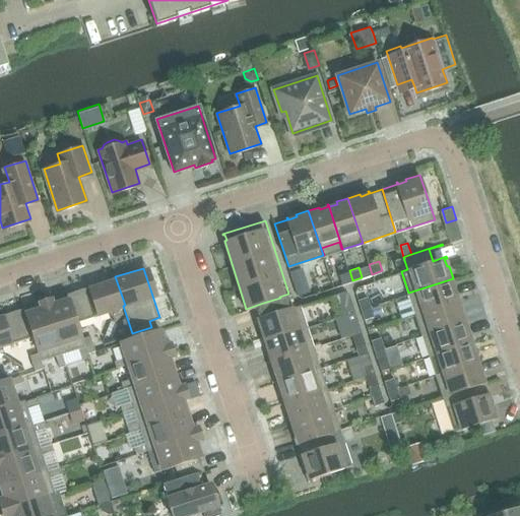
[(349,270),(338,274),(342,283),(352,280),(349,270)]
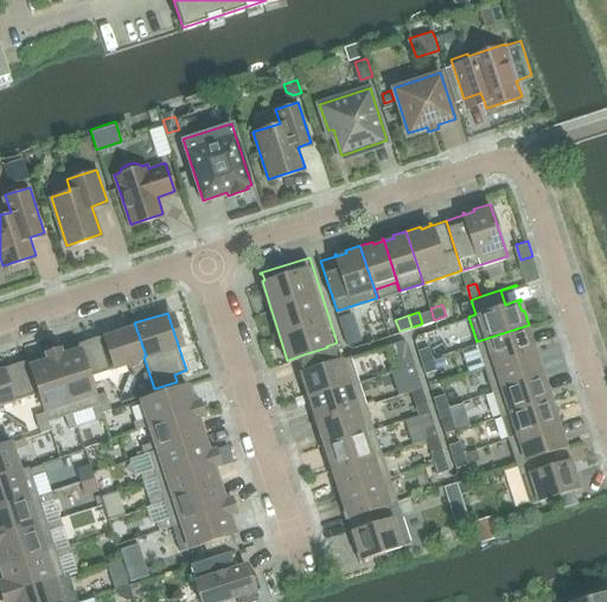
[(134,322),(77,341),(80,347),(89,376),(146,356),(134,322)]
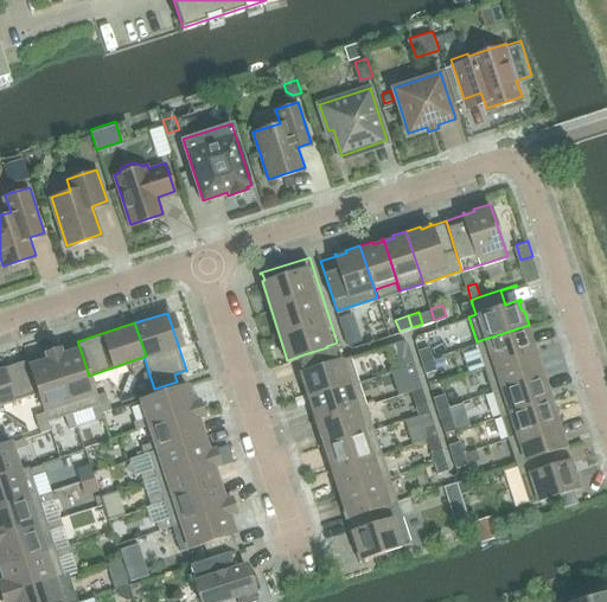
[(485,364),(536,347),(534,347),(530,339),(534,338),(529,325),(477,341),(485,364)]
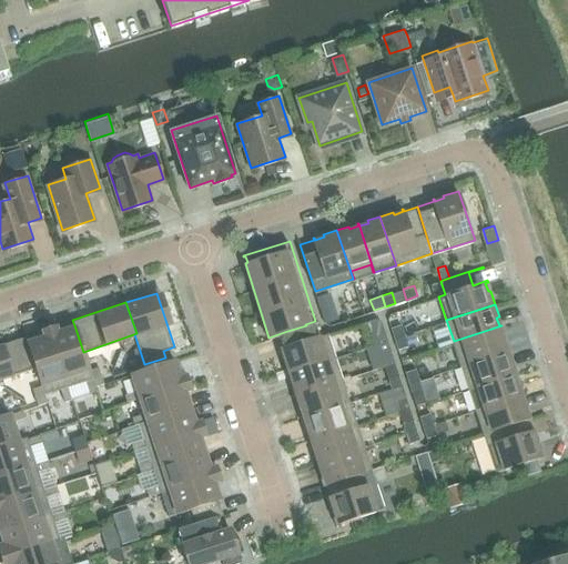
[(335,308),(324,311),(327,320),(338,316),(335,308)]
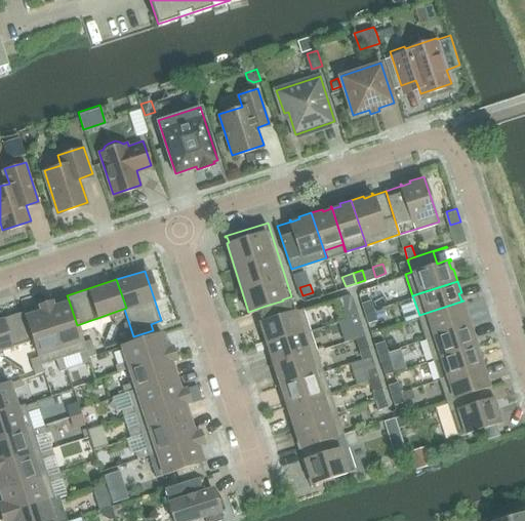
[(51,292),(44,294),(46,303),(53,301),(51,292)]
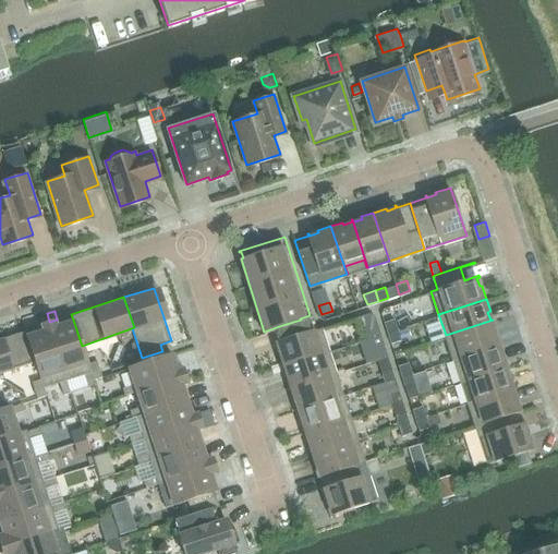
[(281,365),(329,350),(322,326),(314,329),(310,315),(300,318),(301,320),(282,325),(287,338),(274,342),(274,344),(277,344),(279,351),(277,352),(281,365)]
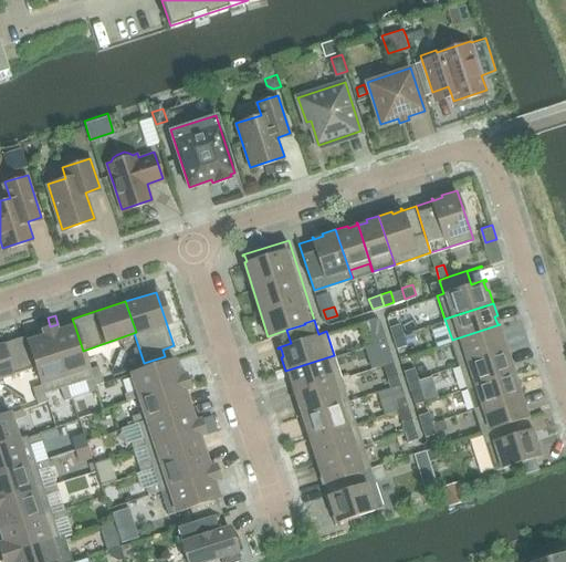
[(392,336),(404,332),(400,322),(389,325),(392,336)]
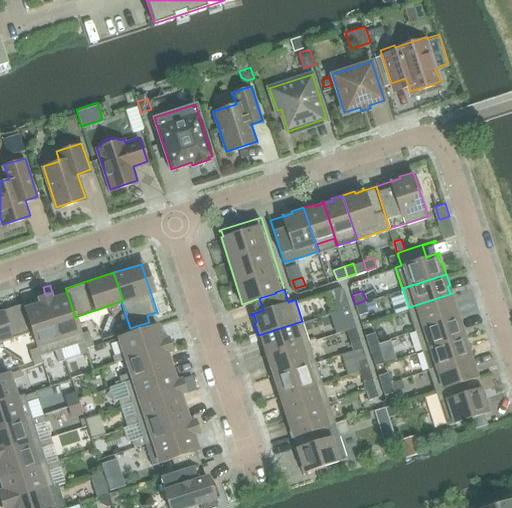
[(75,317),(67,293),(54,298),(52,293),(45,295),(62,347),(77,342),(80,353),(86,351),(84,346),(80,332),(75,317)]
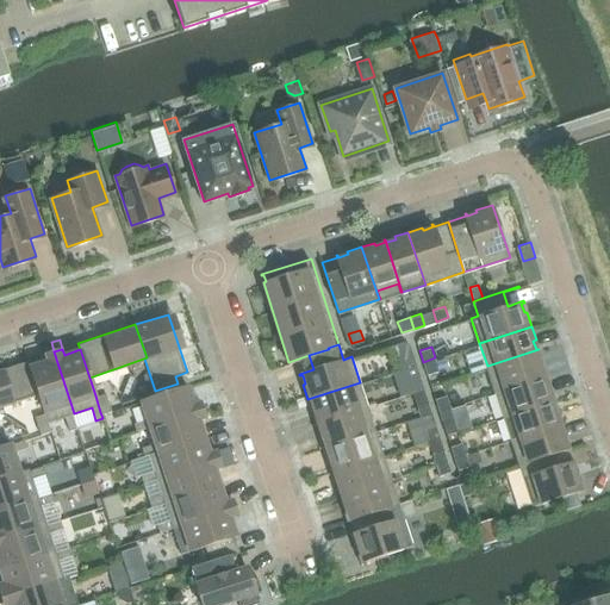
[(495,391),(547,374),(542,360),(540,360),(536,350),(540,350),(539,349),(487,366),(495,391)]
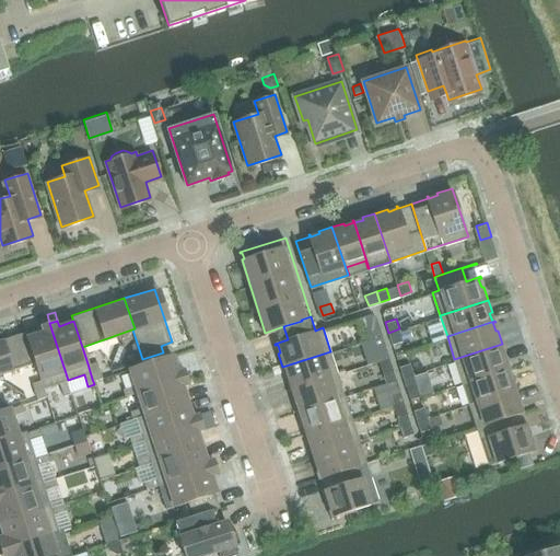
[(67,380),(68,380),(49,323),(42,325),(44,331),(30,335),(27,329),(37,360),(45,386),(59,382),(63,394),(70,392),(67,380)]
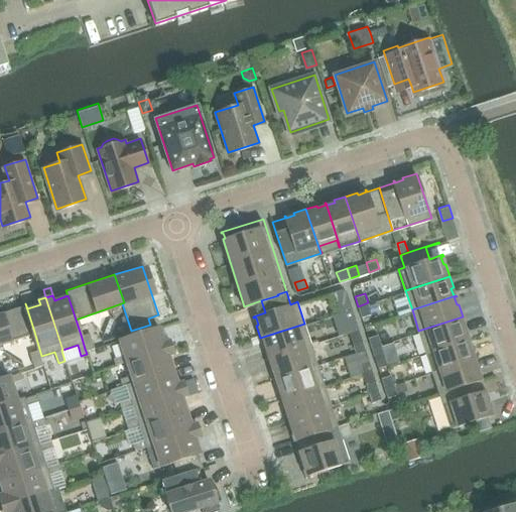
[(349,298),(339,301),(342,311),(352,308),(349,298)]
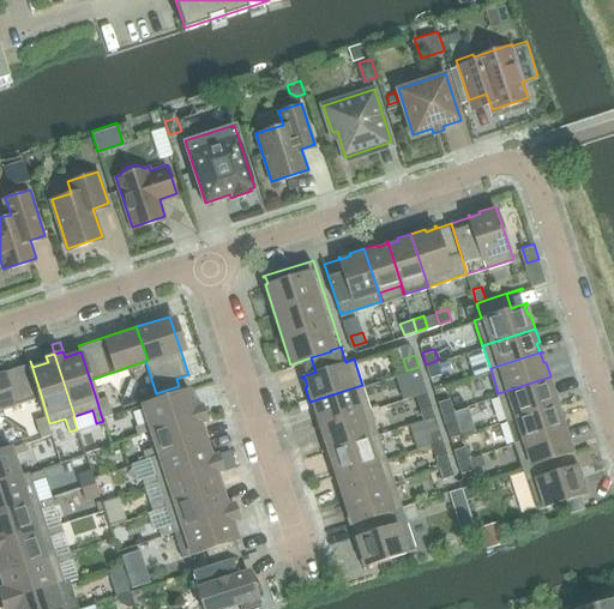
[(438,360),(426,365),(429,375),(441,372),(438,360)]
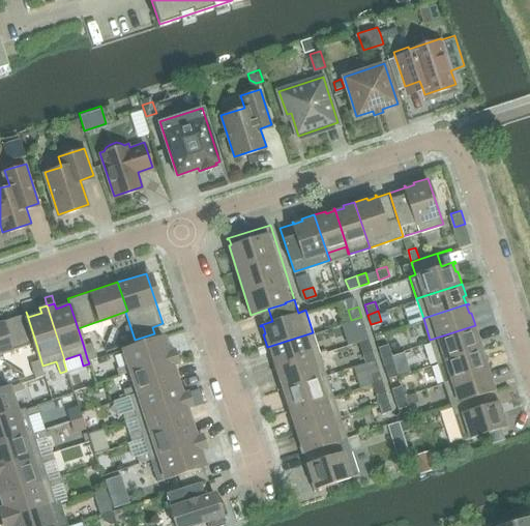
[(0,352),(35,341),(26,312),(0,320),(0,352)]
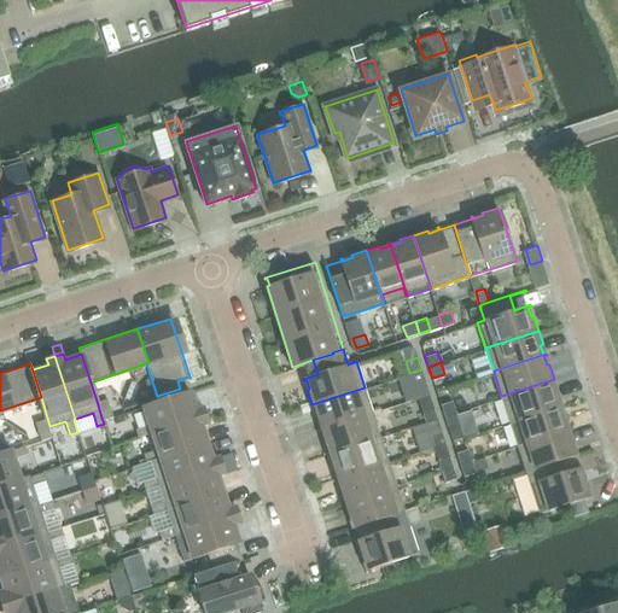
[(421,369),(409,373),(414,384),(425,380),(421,369)]
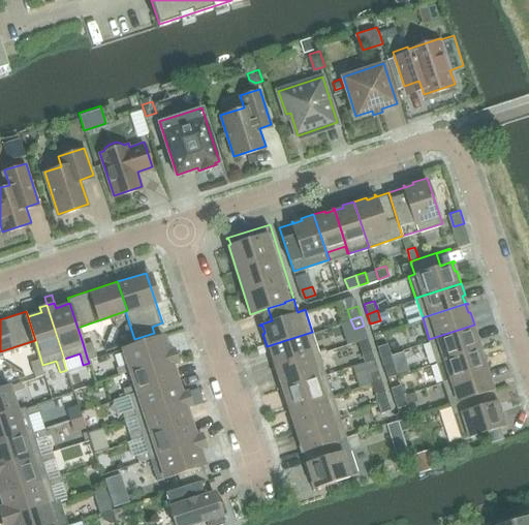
[(436,360),(481,345),(479,345),(476,338),(478,337),(474,325),(429,339),(436,360)]
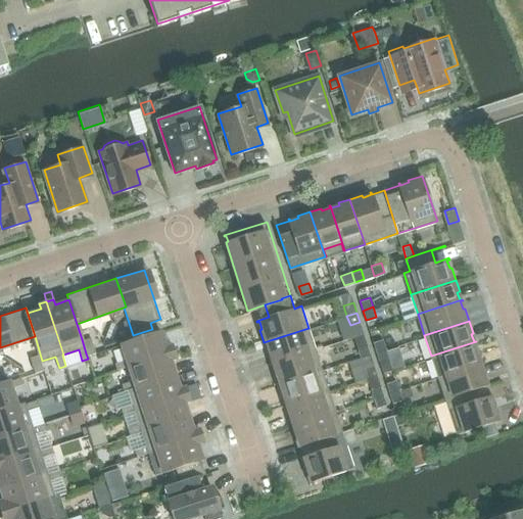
[(270,363),(315,347),(308,328),(264,342),(267,354),(270,354),(272,361),(270,362),(270,363)]
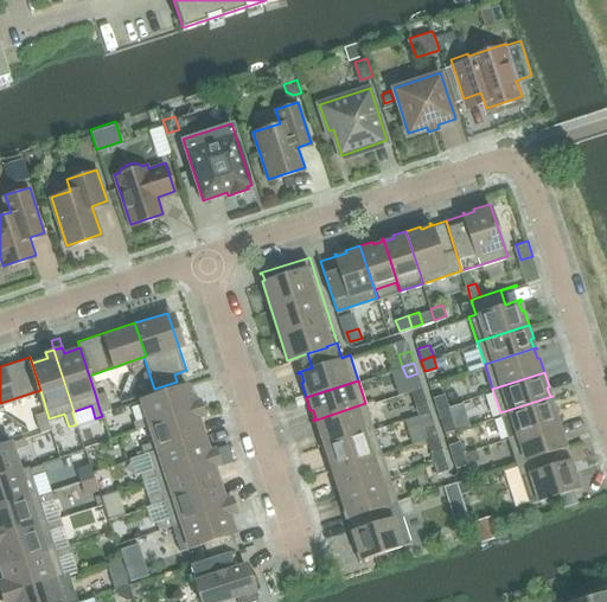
[(149,424),(202,407),(199,398),(193,401),(187,383),(157,394),(141,398),(146,416),(133,420),(135,428),(148,423),(149,424)]
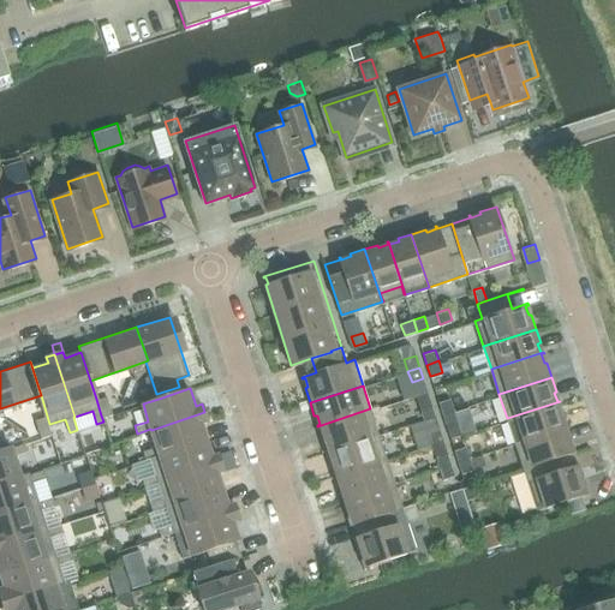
[(96,399),(101,416),(112,413),(106,396),(96,399)]
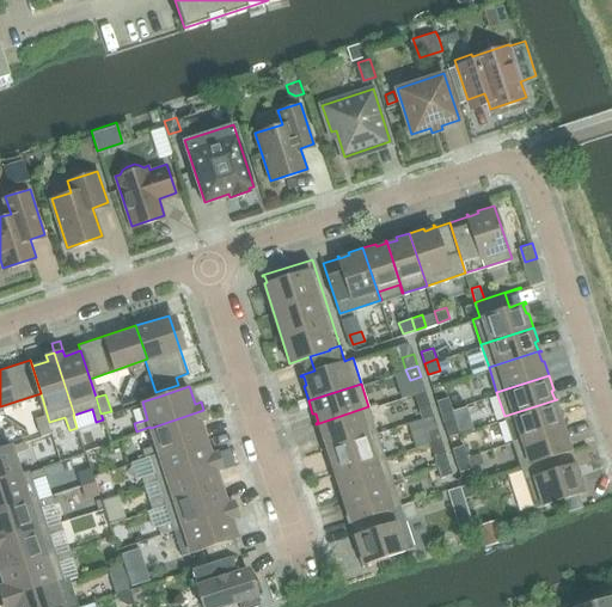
[(448,396),(436,399),(440,411),(452,406),(448,396)]
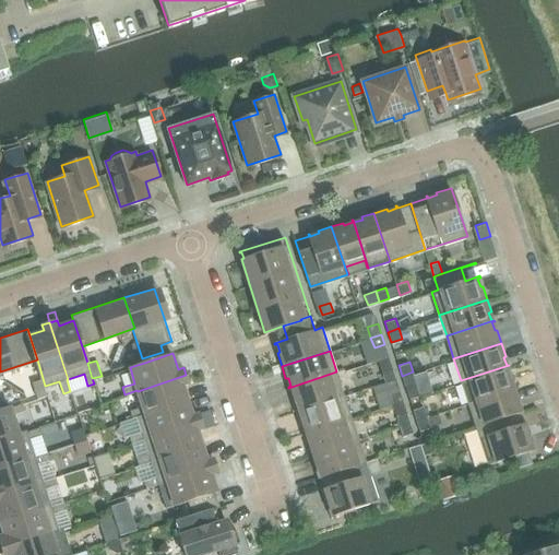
[(509,365),(461,380),(467,402),(515,387),(512,375),(509,375),(507,367),(509,366),(509,365)]
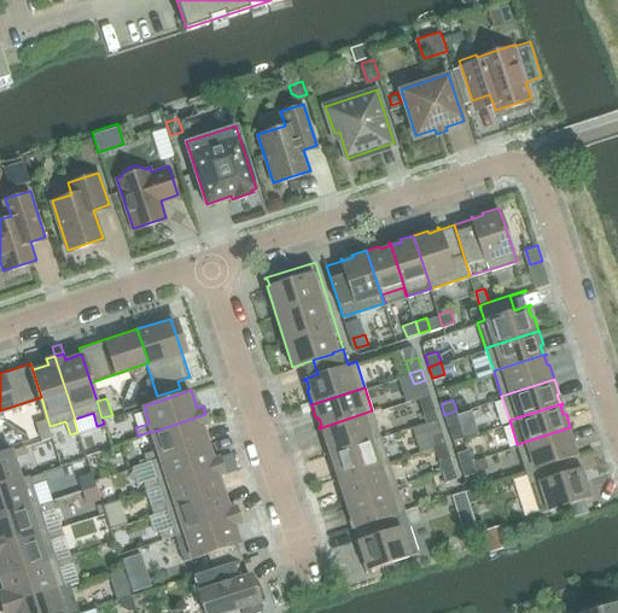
[(425,421),(437,416),(433,406),(421,409),(425,421)]
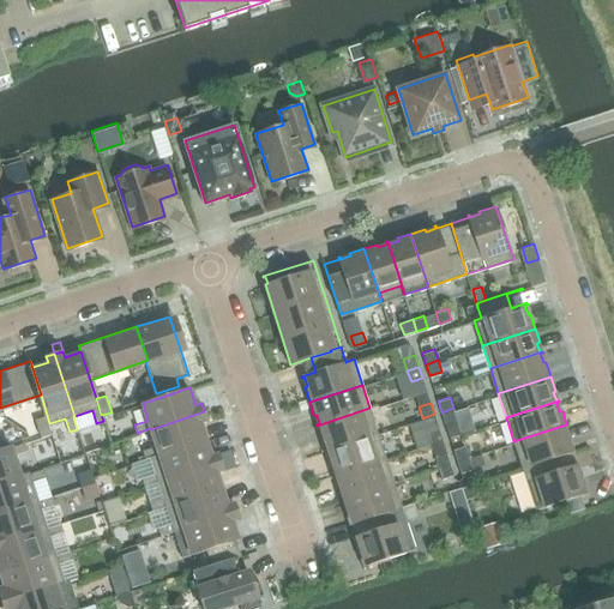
[(325,450),(378,433),(369,408),(317,426),(320,426),(323,434),(320,435),(325,450)]
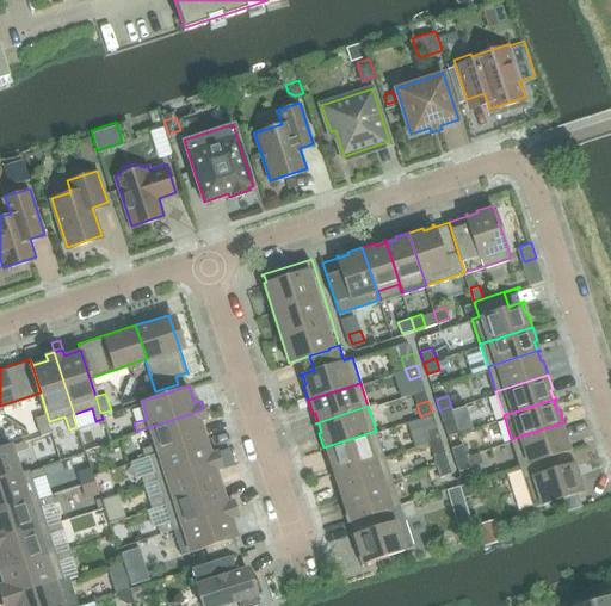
[(451,406),(439,410),(443,421),(455,418),(451,406)]
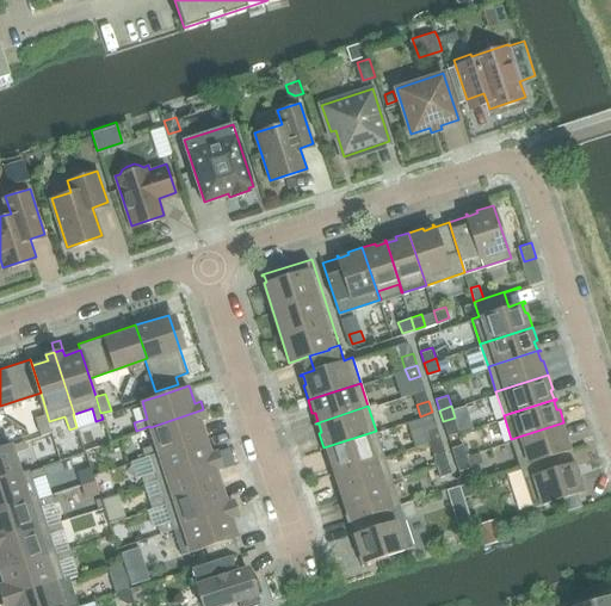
[(149,455),(205,436),(199,420),(207,418),(203,409),(150,427),(155,443),(142,447),(144,455),(148,453),(149,455)]
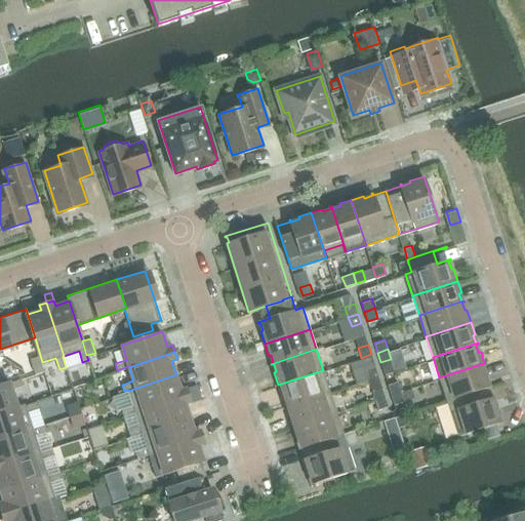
[(34,373),(42,370),(38,356),(29,358),(34,373)]
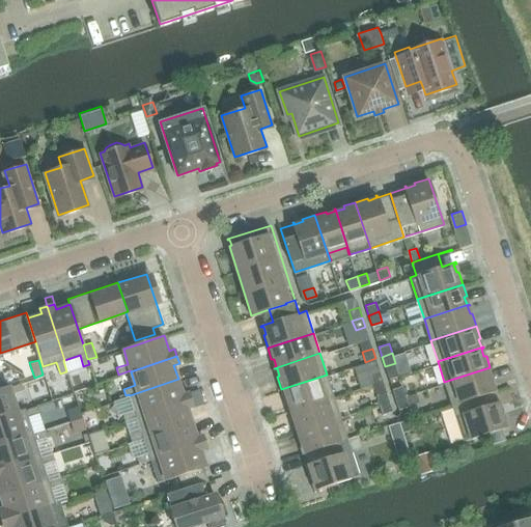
[(451,404),(497,388),(495,388),(492,381),(494,380),(490,367),(444,382),(451,404)]
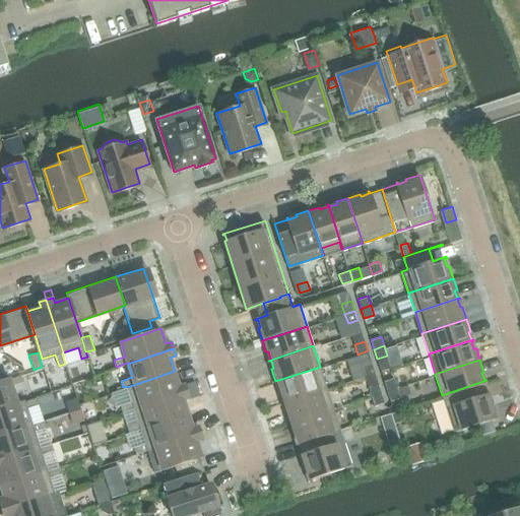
[(281,402),(327,387),(320,367),(275,381),(279,393),(281,393),(284,400),(281,401),(281,402)]
